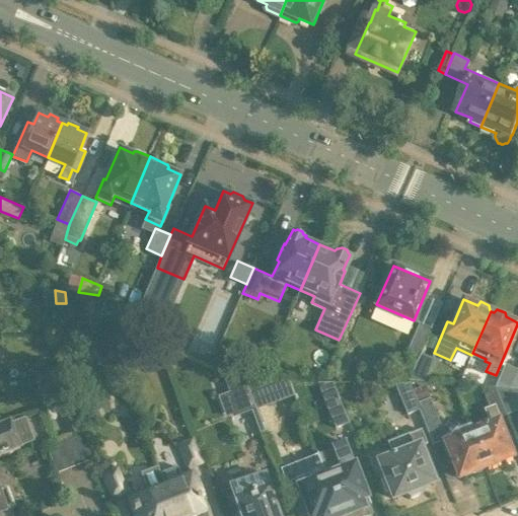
[(407,351),(419,357),(421,352),(422,352),(432,326),(420,321),(407,351)]
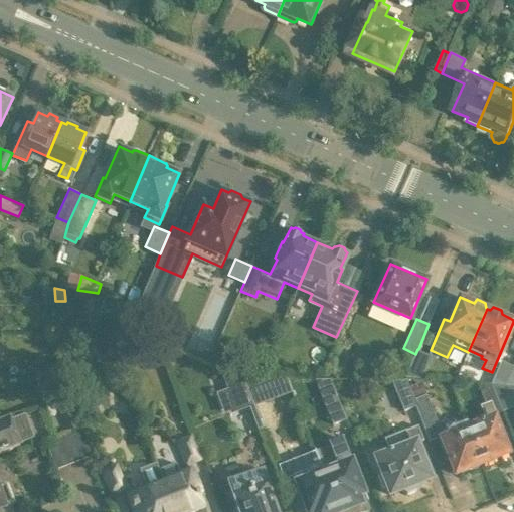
[(219,364),(223,365),(232,345),(221,341),(213,361),(219,364)]
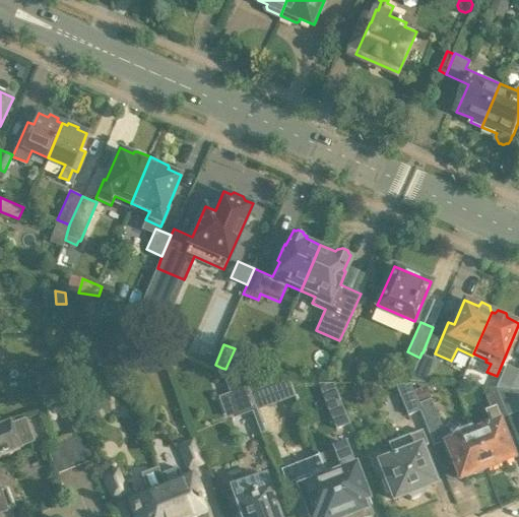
[(419,358),(409,380),(426,381),(435,359),(423,352),(422,352),(419,358)]
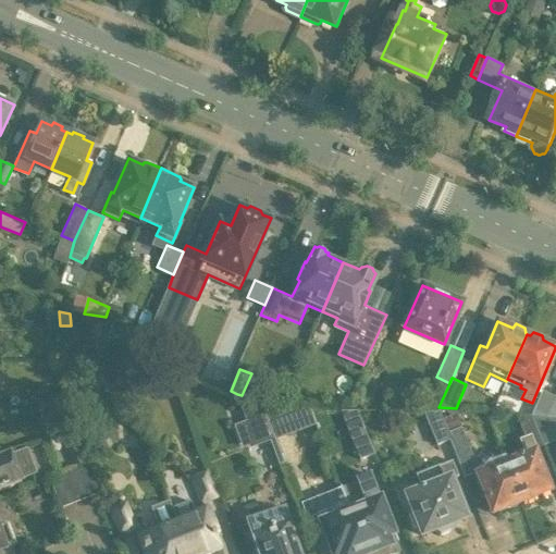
[(546,416),(555,396),(542,390),(531,414),(532,414),(546,416)]
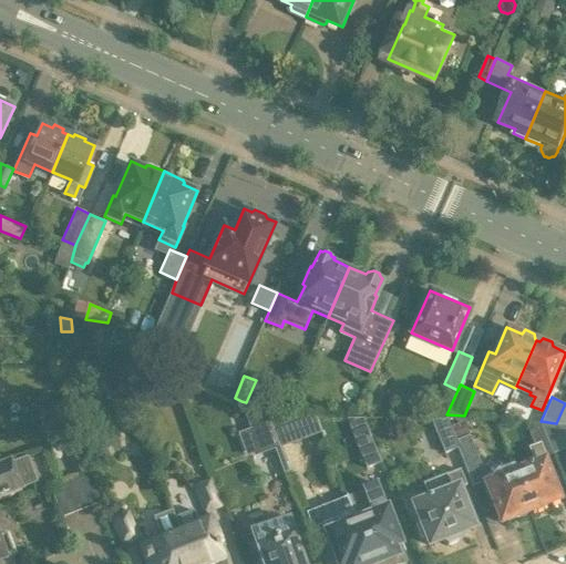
[(259,448),(280,441),(269,411),(268,411),(246,402),(242,401),(259,448)]
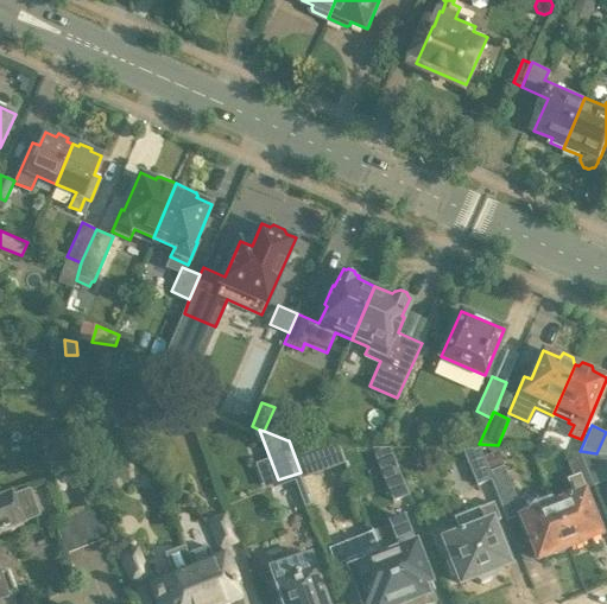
[(606,432),(596,453),(606,453),(606,432)]
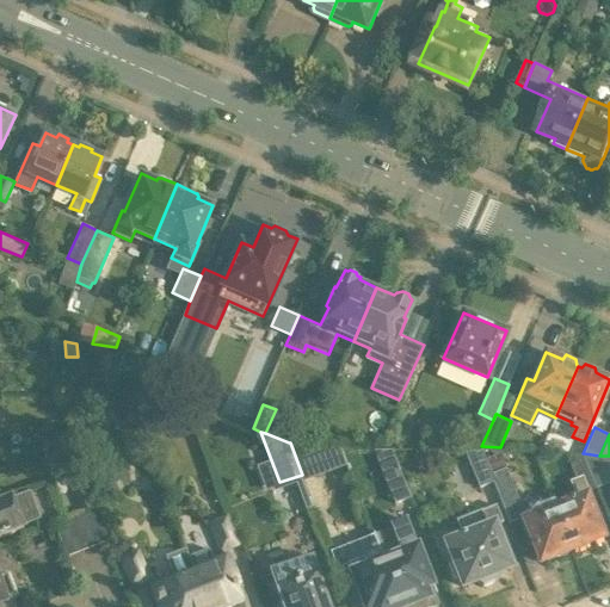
[(310,444),(290,443),(302,475),(319,468),(310,444)]
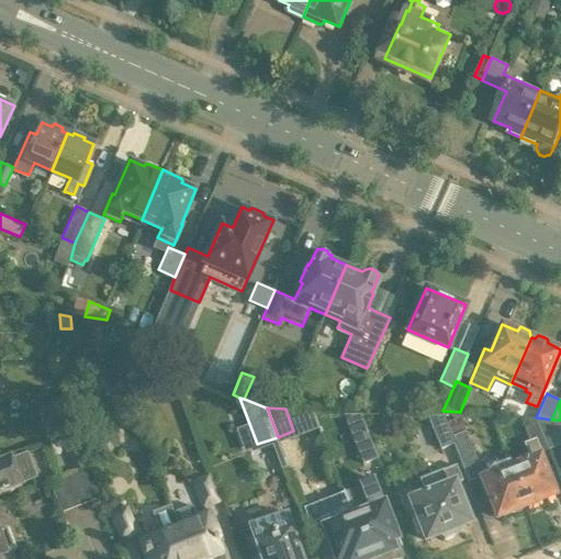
[(345,413),(358,448),(363,461),(378,456),(361,413),(345,413)]
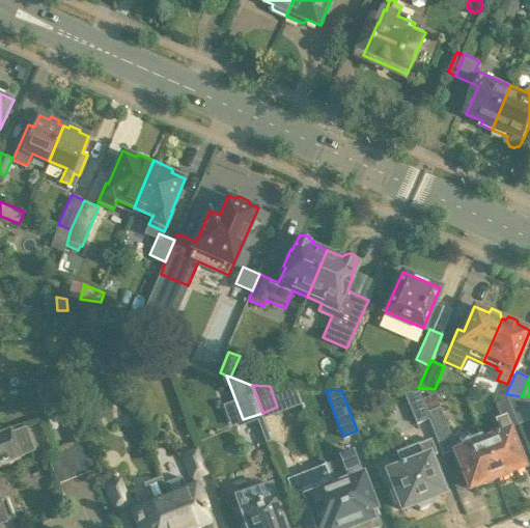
[(405,392),(417,422),(428,417),(430,417),(428,410),(419,390),(405,392)]
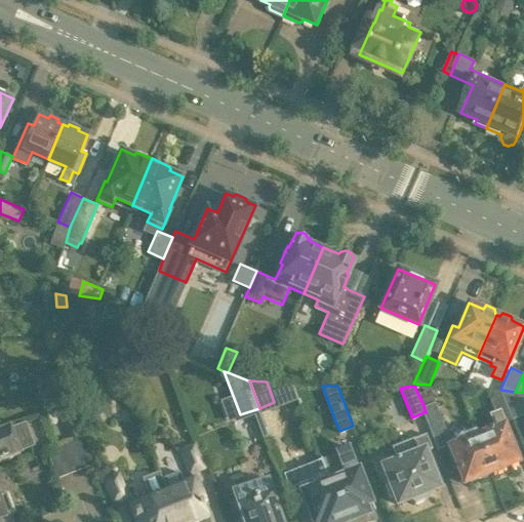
[(430,389),(418,394),(424,405),(435,401),(430,389)]
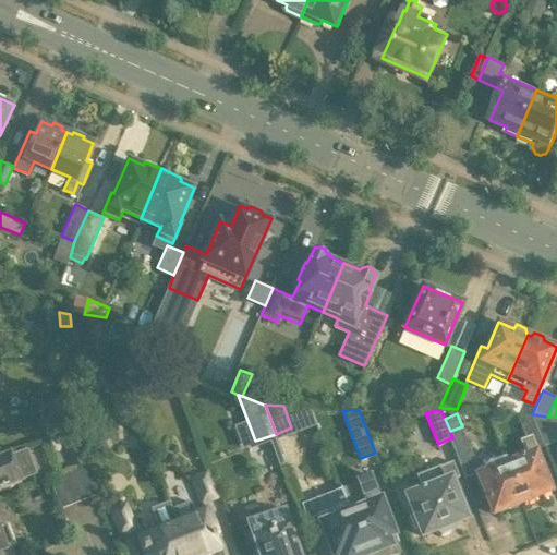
[(537,446),(544,443),(533,414),(532,414),(518,414),(527,437),(522,438),(525,448),(520,450),(521,457),(507,461),(522,499),(525,498),(529,499),(534,497),(537,494),(551,489),(539,458),(542,457),(537,446)]
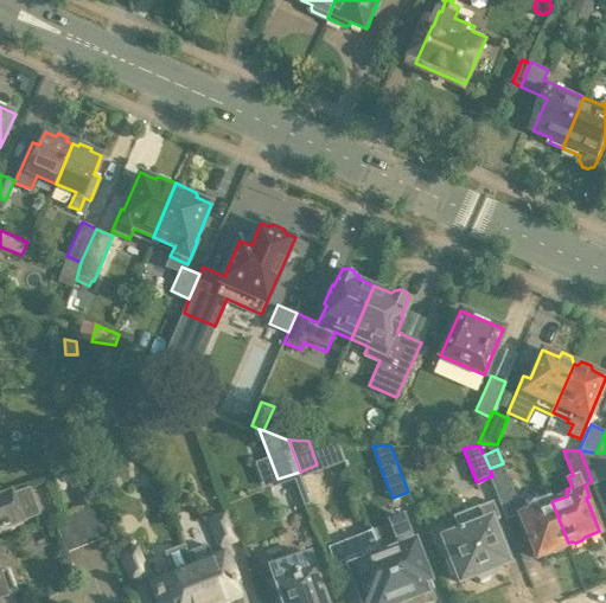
[(605,453),(595,453),(580,450),(592,481),(605,475),(605,453)]
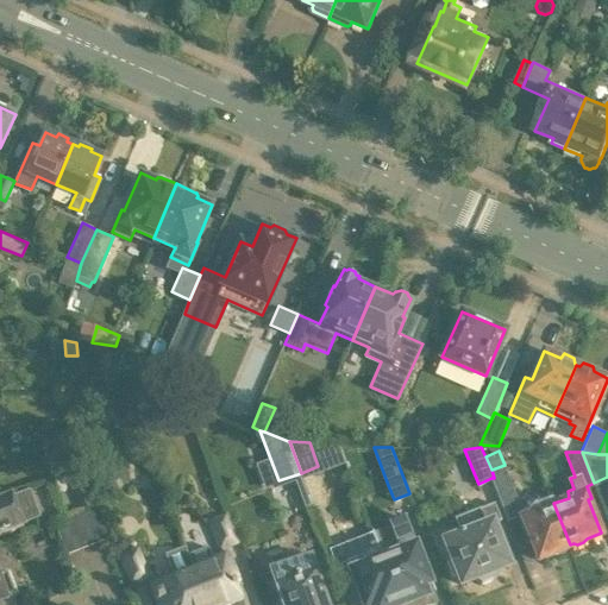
[(568,546),(570,544),(553,503),(552,498),(528,506),(525,496),(518,498),(505,465),(491,470),(494,478),(491,478),(505,511),(508,520),(519,516),(522,525),(525,524),(539,558),(553,552),(558,552),(565,549),(568,546)]
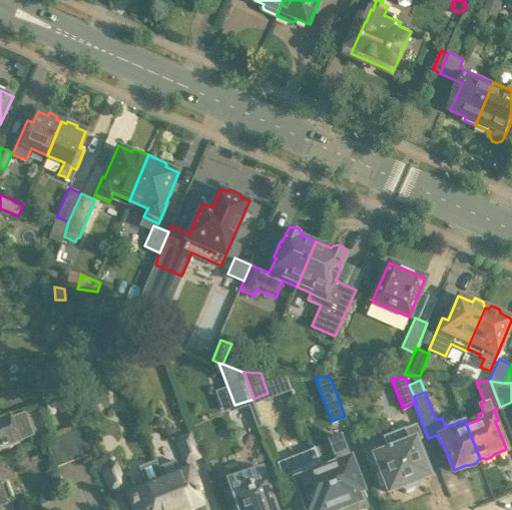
[(70,396),(59,400),(65,414),(76,409),(70,396)]
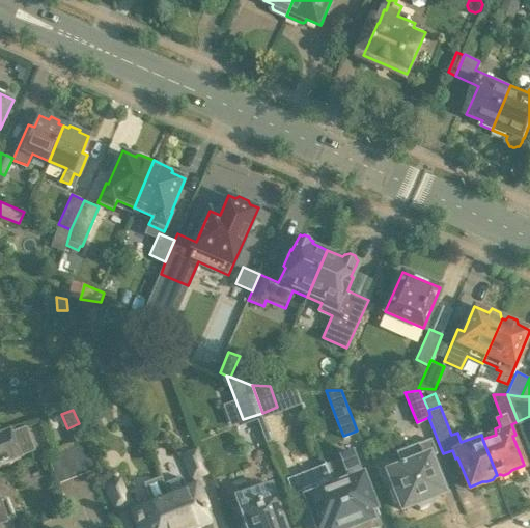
[(10,432),(0,435),(0,466),(21,459),(10,432)]
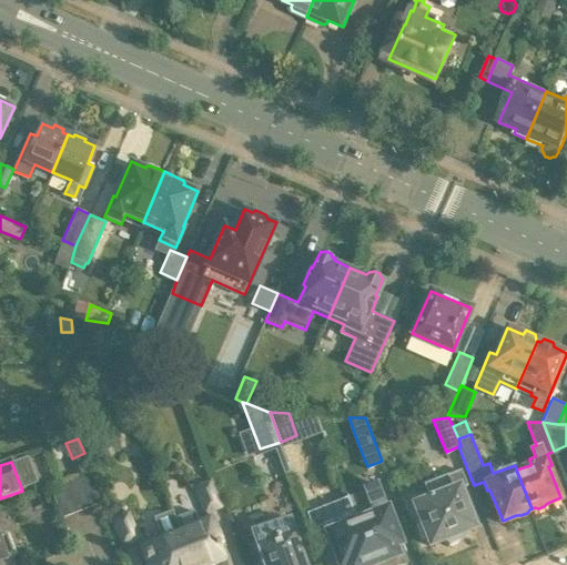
[(91,468),(50,484),(62,516),(103,501),(91,468)]
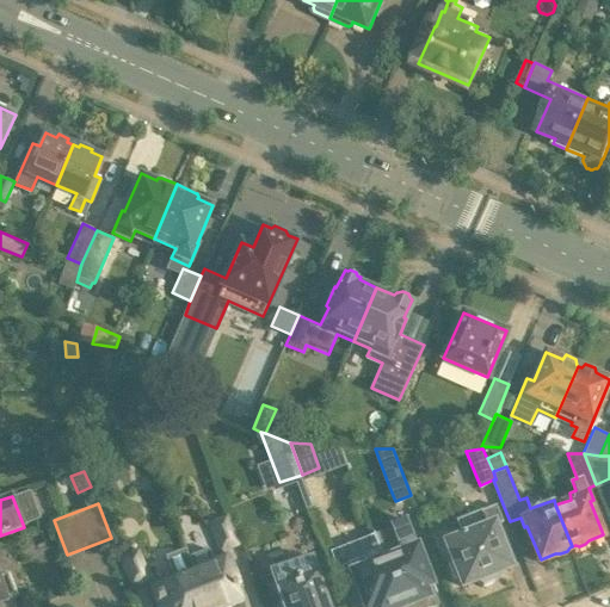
[(510,565),(494,525),(503,520),(495,503),(488,507),(482,509),(456,519),(463,536),(448,543),(464,584),(480,577),(484,581),(494,577),(494,571),(510,565)]
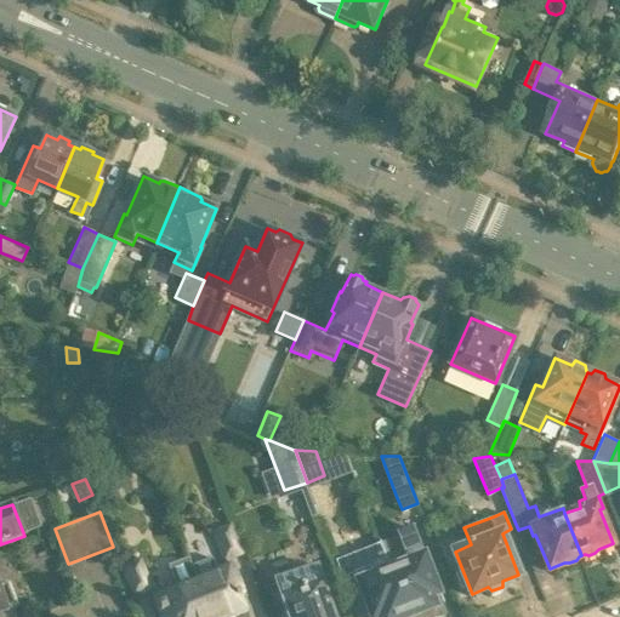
[(231,523),(214,529),(225,559),(243,552),(231,523)]
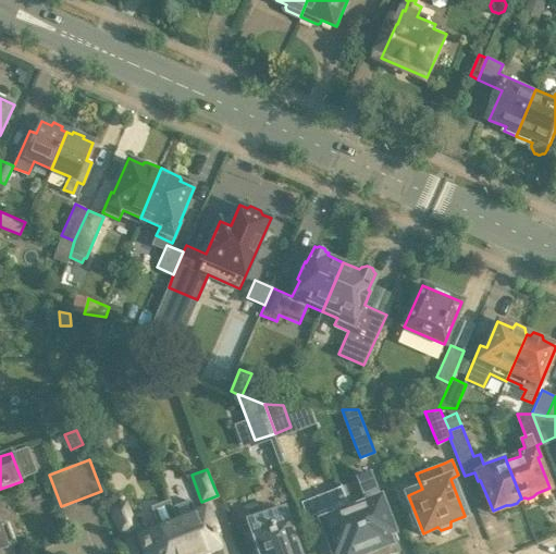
[(341,485),(342,488),(367,553),(385,553),(400,549),(394,532),(370,472),(355,478),(356,480),(342,487),(342,484),(341,485)]
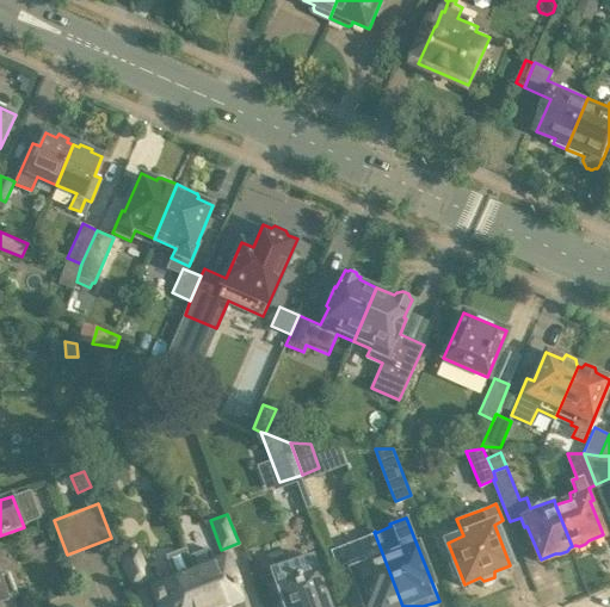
[(402,606),(375,534),(345,545),(351,562),(349,563),(365,606),(370,606),(374,606),(373,606),(402,606)]
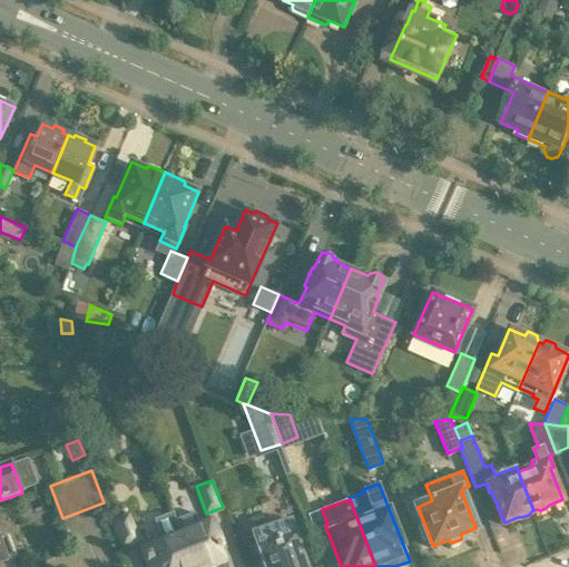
[(183,533),(196,566),(224,566),(224,564),(226,563),(221,546),(225,544),(214,515),(204,519),(200,510),(178,519),(184,531),(183,533)]
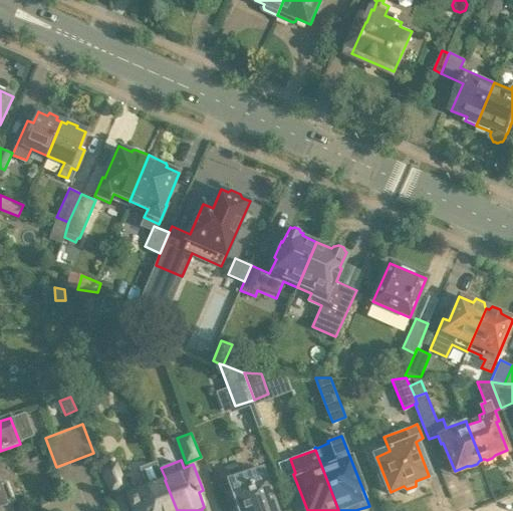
[(177,510),(165,480),(166,479),(161,468),(160,468),(157,461),(140,467),(148,486),(127,494),(134,510),(177,510)]
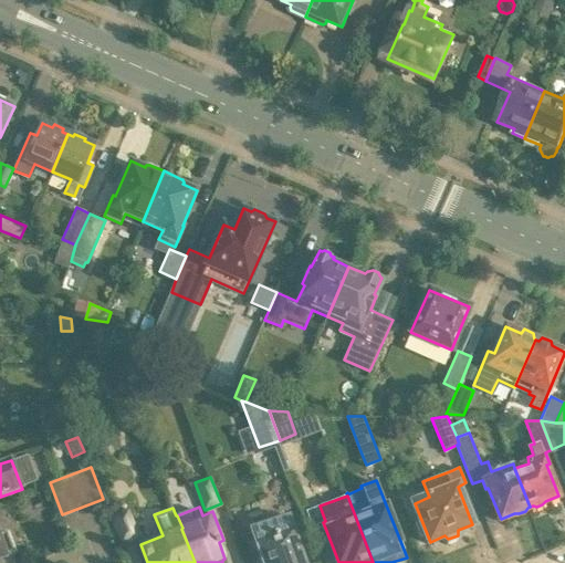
[(128,510),(113,515),(123,542),(139,535),(128,510)]
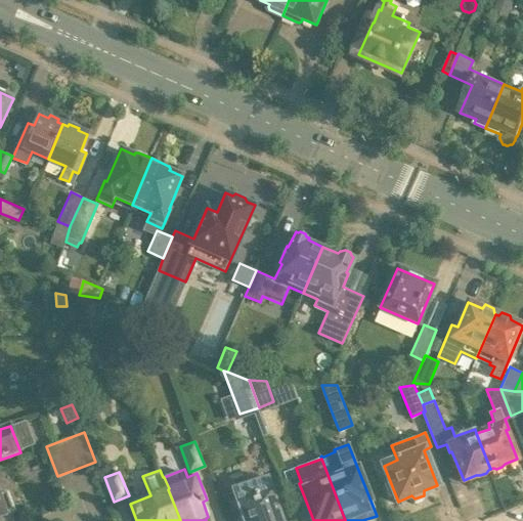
[(249,479),(232,485),(243,514),(241,518),(241,520),(280,520),(266,480),(251,485),(249,479)]
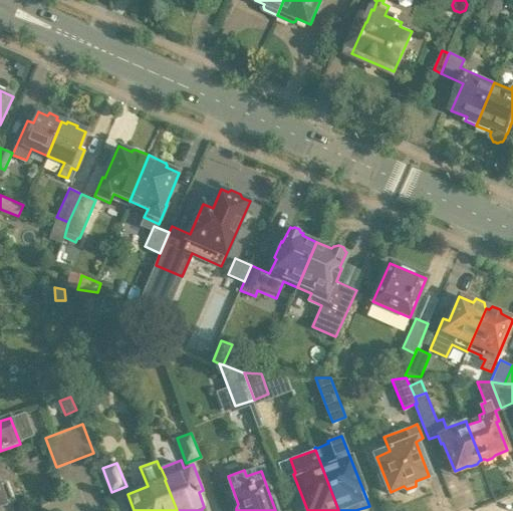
[(0,507),(14,502),(6,481),(0,483),(0,507)]
